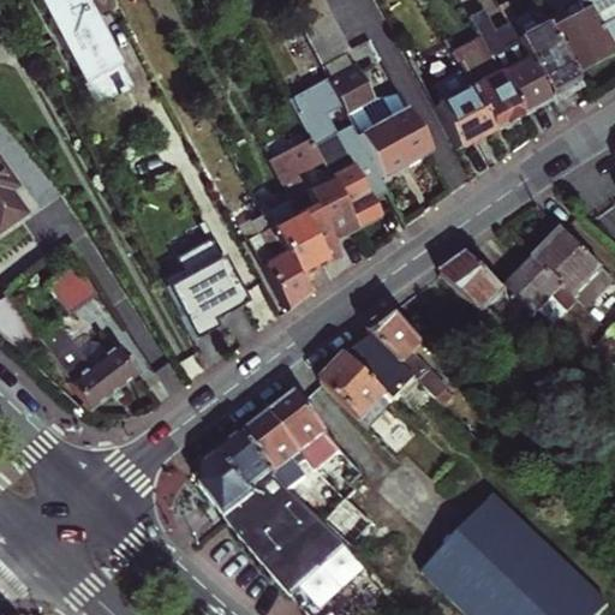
[(121,6),(118,0),(43,0),(100,105),(121,93),(124,94),(130,90),(130,88),(136,84),(101,18),(121,6)]
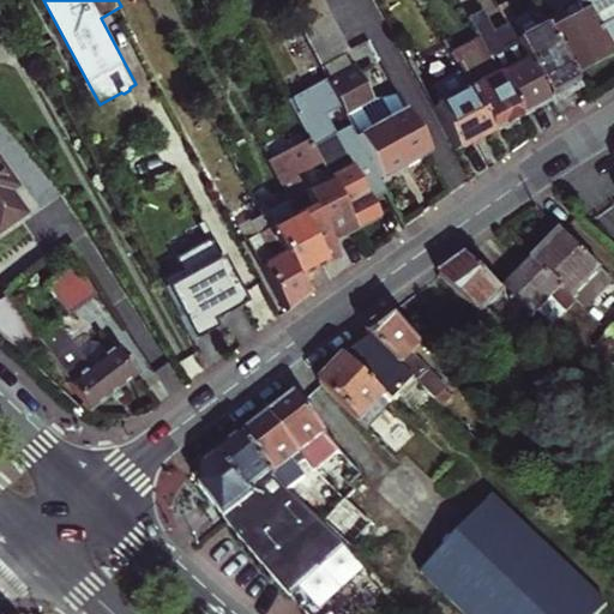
[(287,0),(312,46),(319,60),(349,46),(325,0),(287,0)]
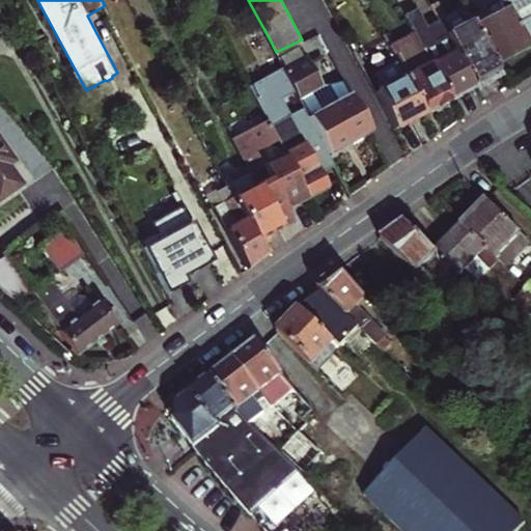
[(474,24),(496,65),(530,43),(530,0),(499,0),(504,8),(474,24)]
